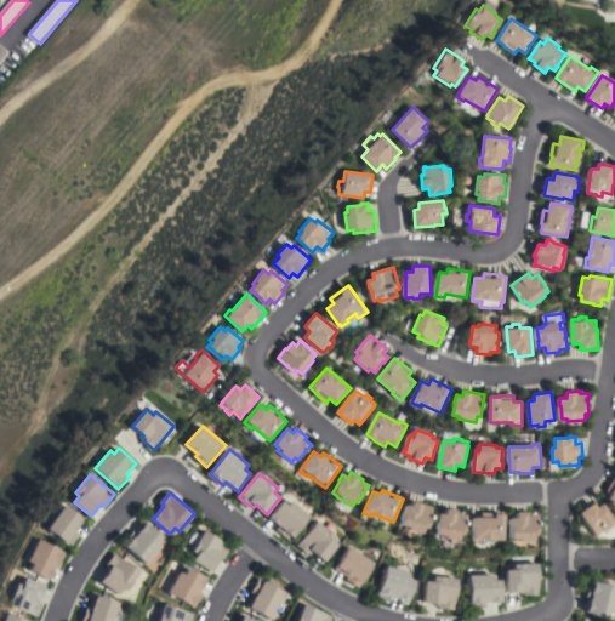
[(313,516),(294,541),(279,530),(282,527),(272,518),(285,501),(291,506),(294,501),(313,516)]
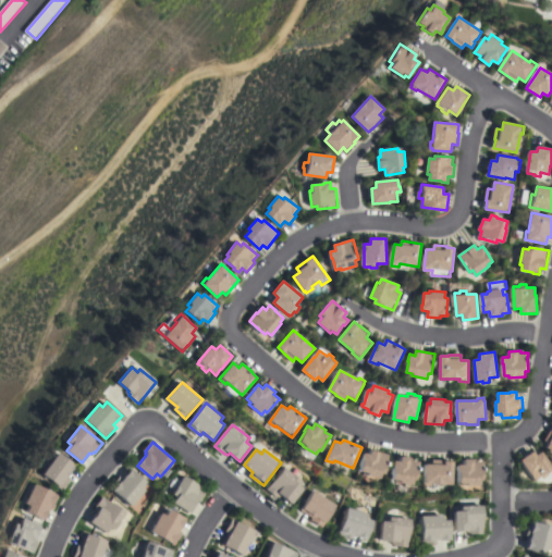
[(385,474),(382,473),(380,479),(365,474),(366,472),(360,470),(364,459),(363,459),(365,453),(370,455),(371,449),(390,455),(385,474)]
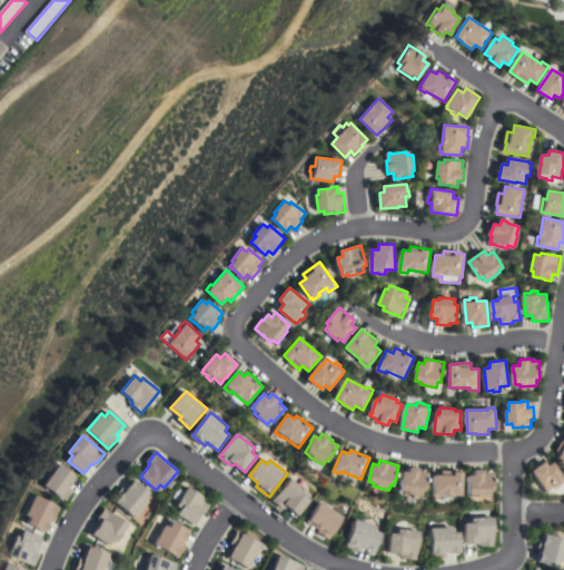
[(533,471),(546,461),(550,467),(554,462),(563,474),(563,484),(562,485),(563,487),(557,490),(555,487),(548,492),(533,471)]
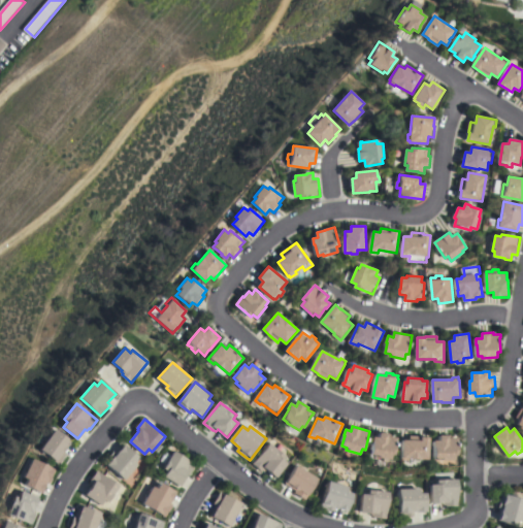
[(56,429),(73,441),(65,452),(68,454),(61,464),(40,450),(56,429)]
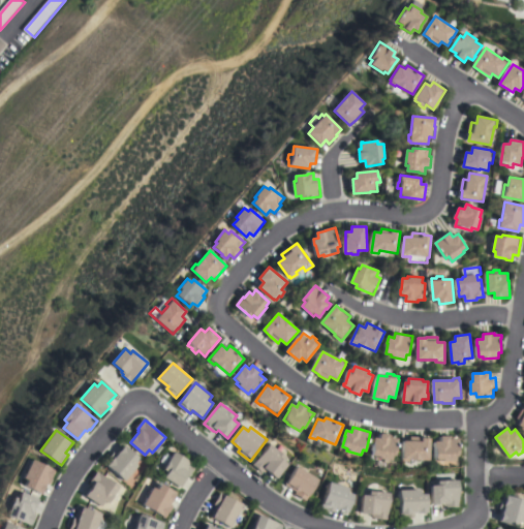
[(393,435),(393,437),(400,438),(399,441),(396,456),(393,455),(393,461),(377,458),(377,456),(373,455),(374,443),(375,437),(380,438),(381,433),(393,435)]
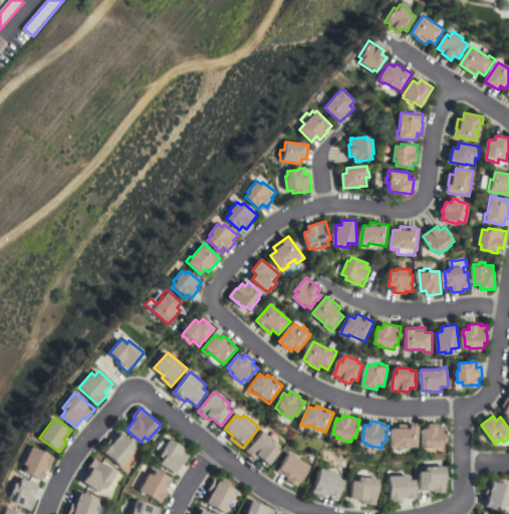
[(429,448),(429,446),(424,446),(424,435),(423,435),(423,429),(429,429),(429,424),(440,424),(440,426),(447,426),(447,429),(447,443),(444,443),(444,448),(429,448)]
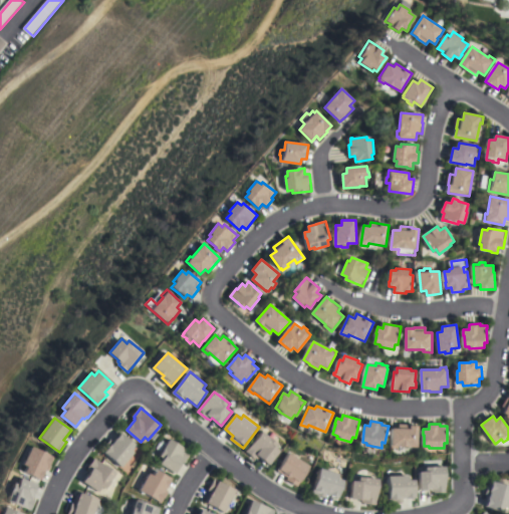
[(393,429),(400,429),(400,425),(411,425),(411,426),(418,426),(418,448),(400,447),(400,448),(393,448),(393,429)]
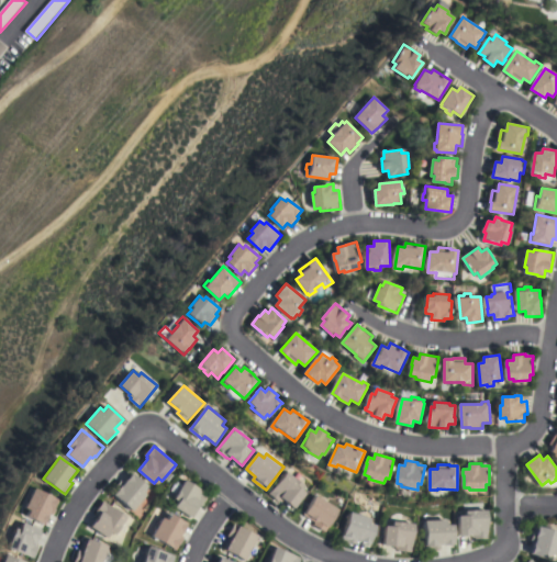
[(289,471),(307,485),(303,489),(309,493),(297,508),(285,498),(281,502),(271,494),(289,471)]
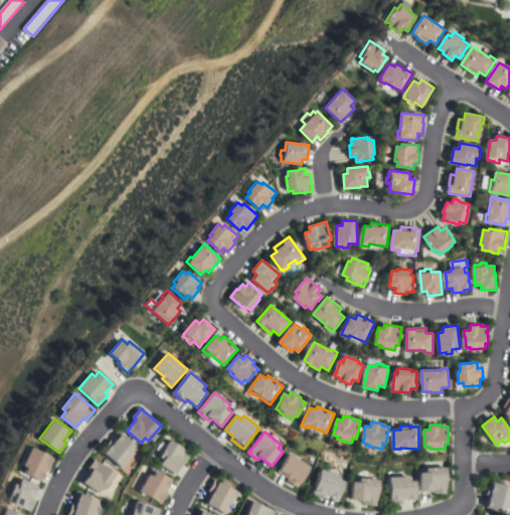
[(137,446),(133,451),(136,454),(123,469),(103,452),(113,440),(116,443),(123,434),(137,446)]
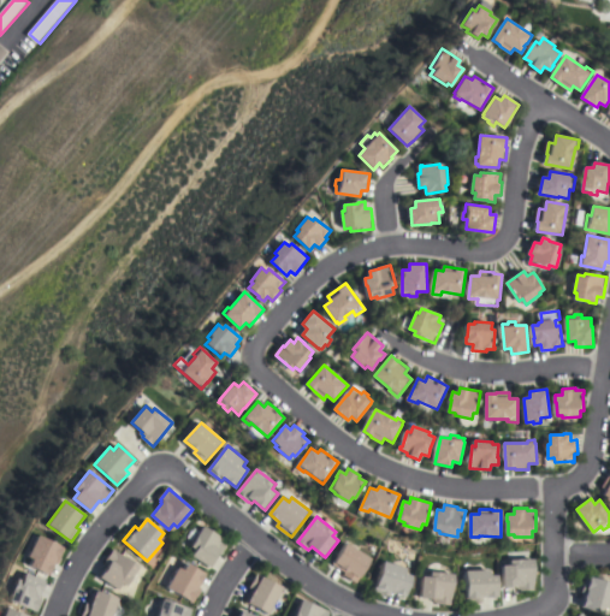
[(231,542),(224,554),(223,554),(221,556),(219,555),(212,567),(193,556),(196,550),(193,546),(205,526),(231,542)]
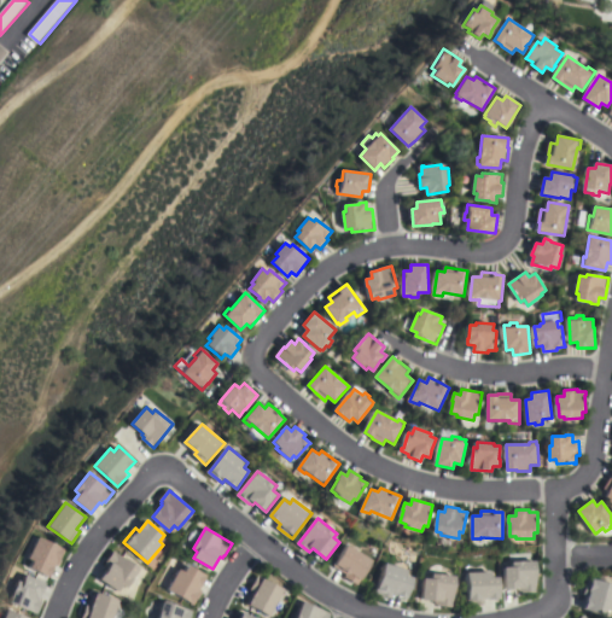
[(39,537),(66,551),(59,566),(56,564),(50,577),(30,569),(34,560),(29,559),(39,537)]
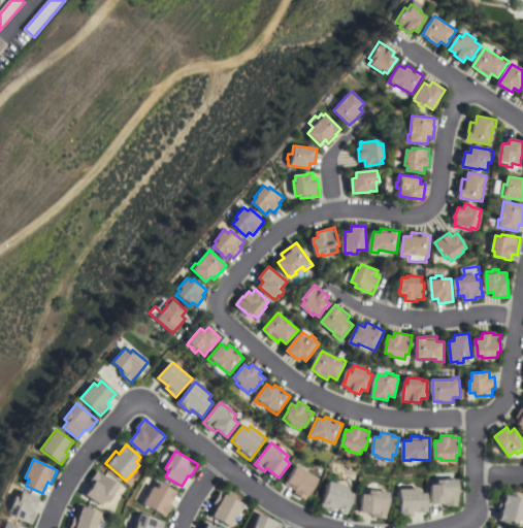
[(321,479),(307,500),(296,493),(298,490),(288,484),(298,465),(321,479)]
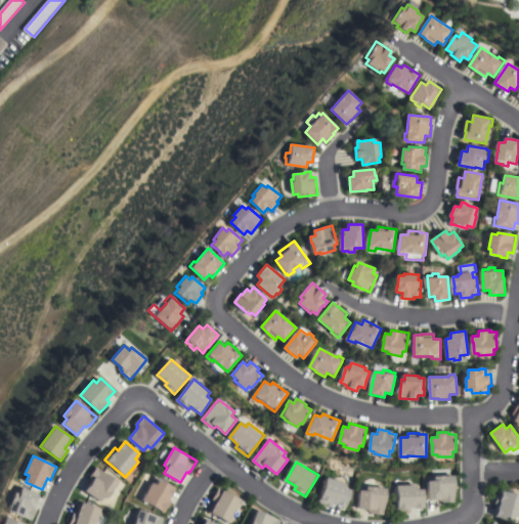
[(121,482),(109,498),(105,496),(101,501),(86,491),(93,481),(91,480),(93,477),(92,477),(98,467),(121,482)]
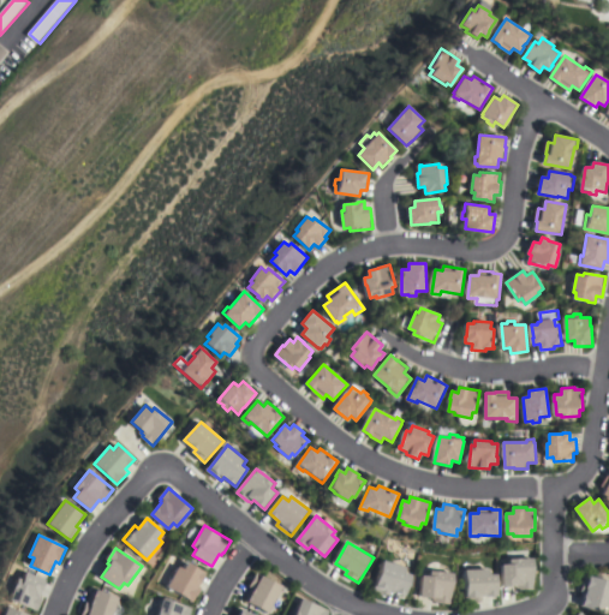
[(536,589),(523,590),(523,589),(519,589),(519,586),(505,586),(503,565),(512,565),(511,559),(535,557),(536,589)]
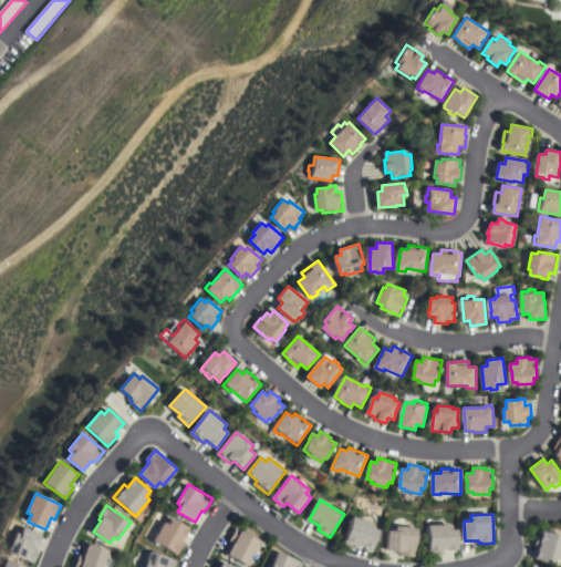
[(376,523),(374,528),(381,531),(375,549),(363,545),(362,548),(346,544),(355,516),(376,523)]
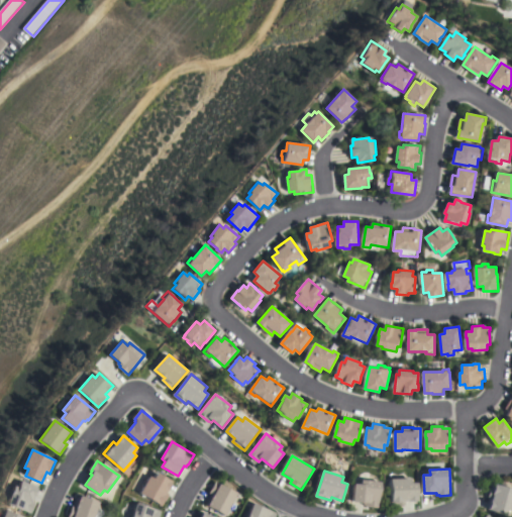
[(150,477),(155,479),(159,473),(174,482),(168,493),(171,494),(164,507),(141,494),(150,477)]
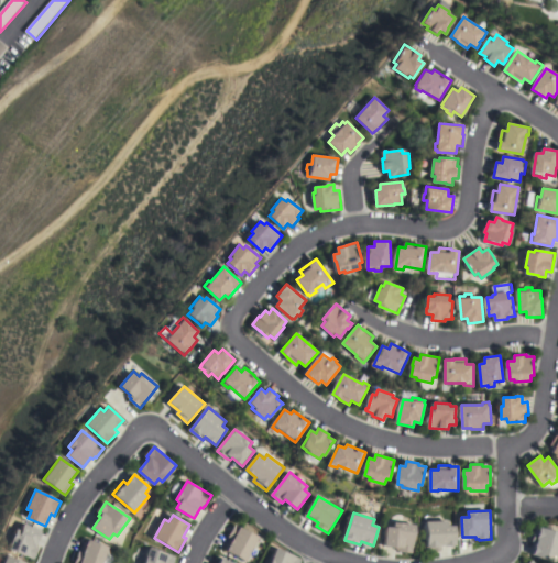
[(449,520),(449,526),(457,526),(458,545),(444,547),(444,550),(429,550),(427,521),(449,520)]
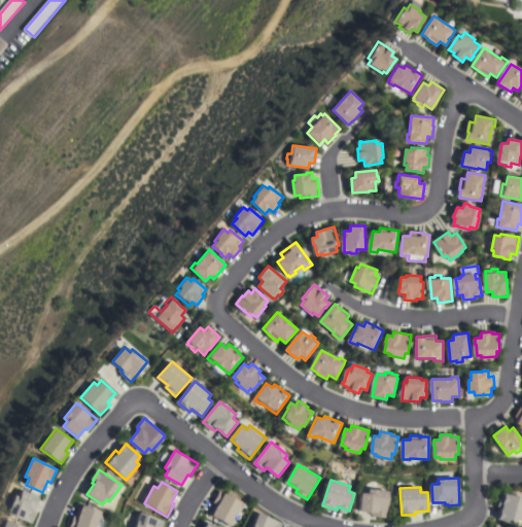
[(388,518),(376,517),(377,515),(374,515),(374,513),(361,512),(363,493),(370,493),(370,489),(390,491),(388,518)]
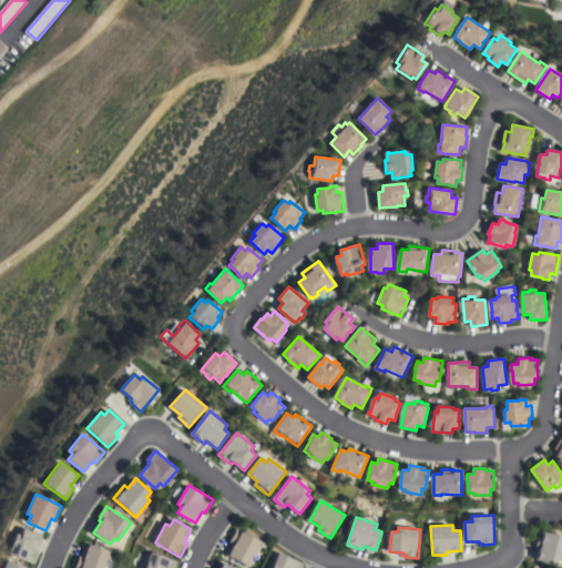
[(10,555),(18,534),(22,535),(24,528),(42,535),(38,548),(41,549),(40,551),(41,553),(37,565),(10,555)]
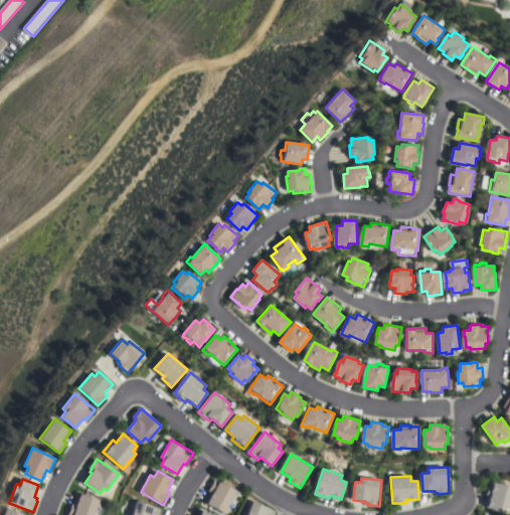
[(207,503),(213,493),(210,491),(216,480),(237,492),(232,500),(234,501),(230,509),(229,508),(225,514),(207,503)]
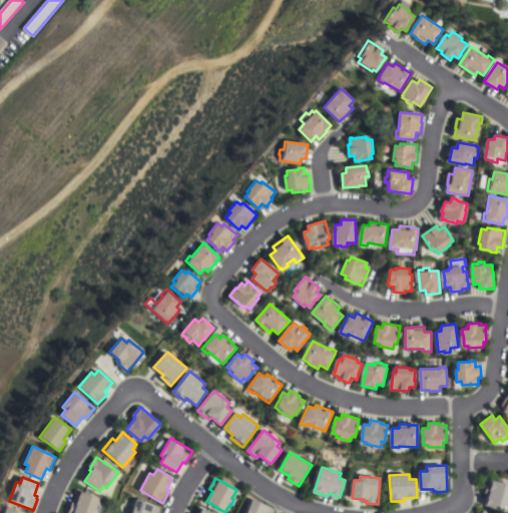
[(507,505),(506,505),(504,511),(487,506),(490,494),(487,493),(490,479),(507,484),(507,505)]
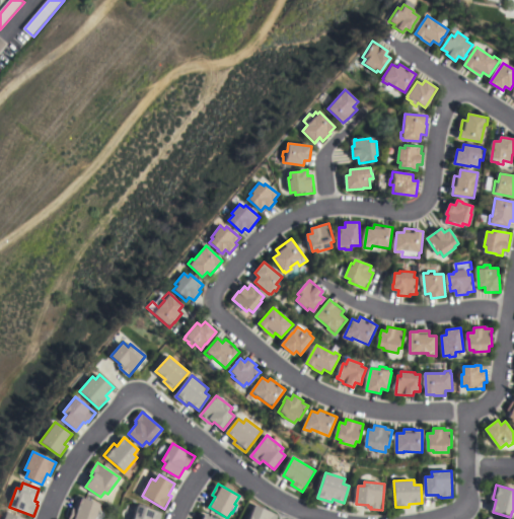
[(96,518),(70,518),(75,508),(78,509),(81,497),(101,504),(96,518)]
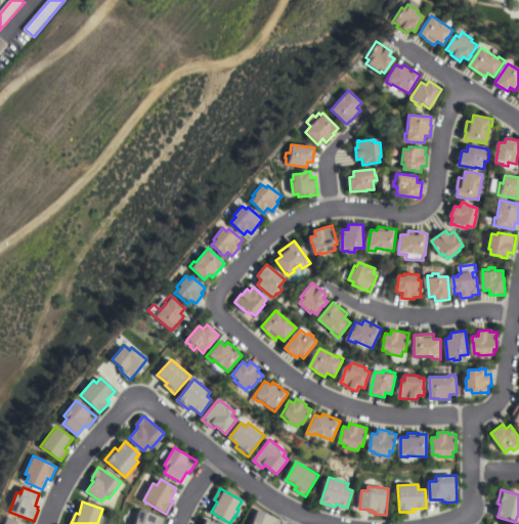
[(134,523),(140,509),(166,518),(163,523),(134,523)]
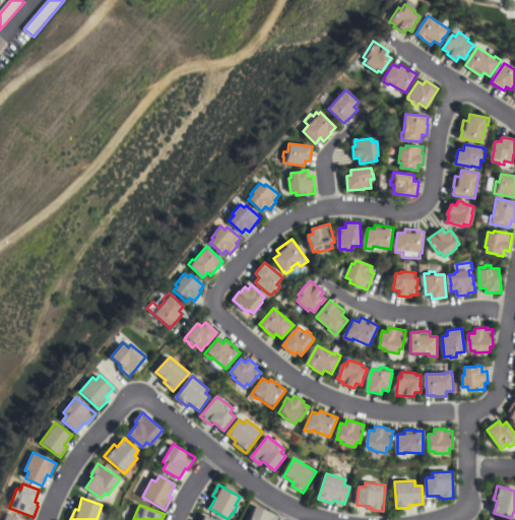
[(280,516),(278,519),(250,519),(256,506),(280,516)]
